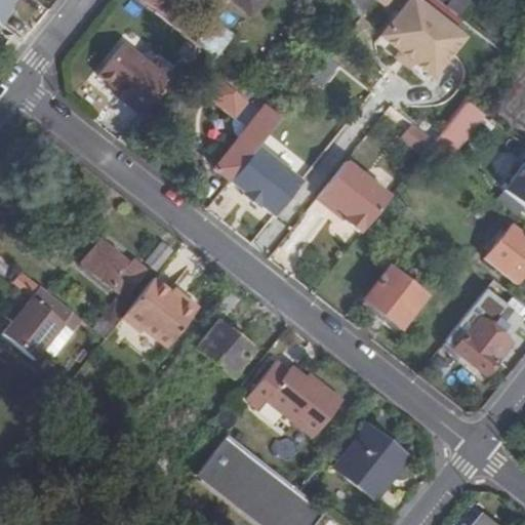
[(0,0),(0,15),(6,19),(18,0),(0,0)]
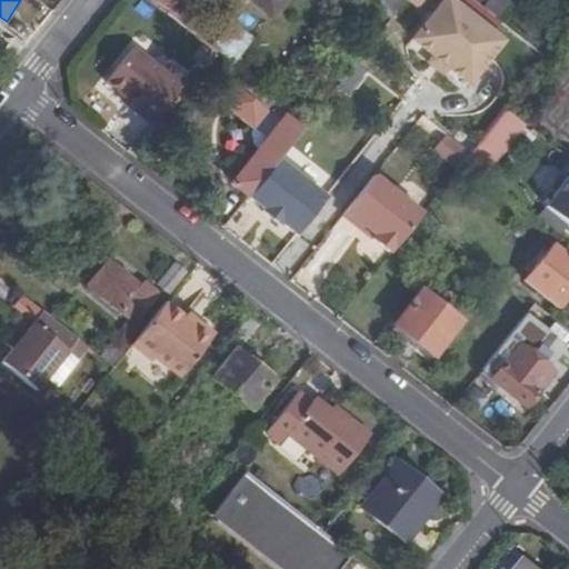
[(206,3),(200,0),(155,0),(170,11),(168,13),(230,62),(237,55),(249,38),(229,22),(218,36),(195,17),(206,3)]
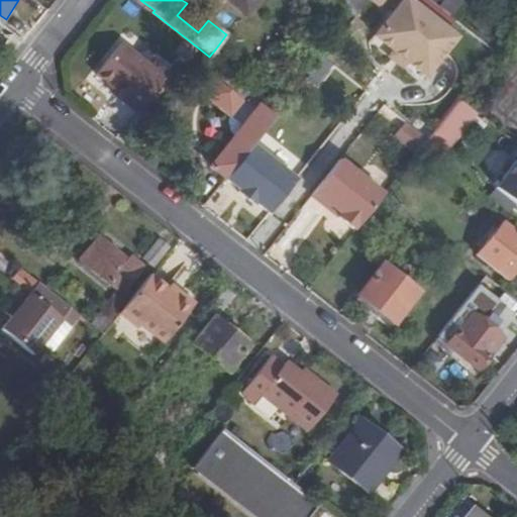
[(255,0),(226,0),(245,14),(255,0)]
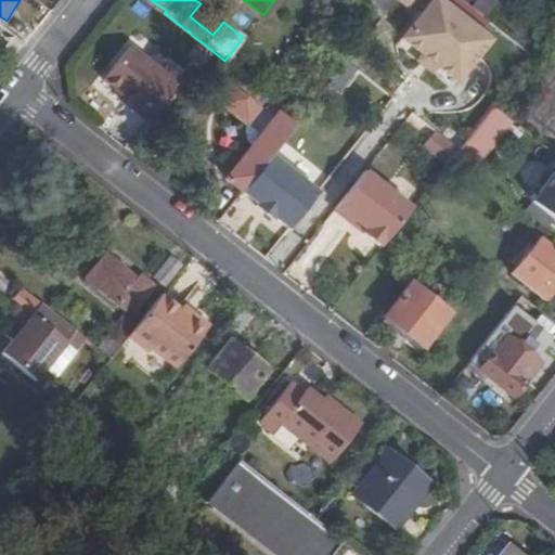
[(364,0),(362,3),(379,17),(394,0),(364,0)]
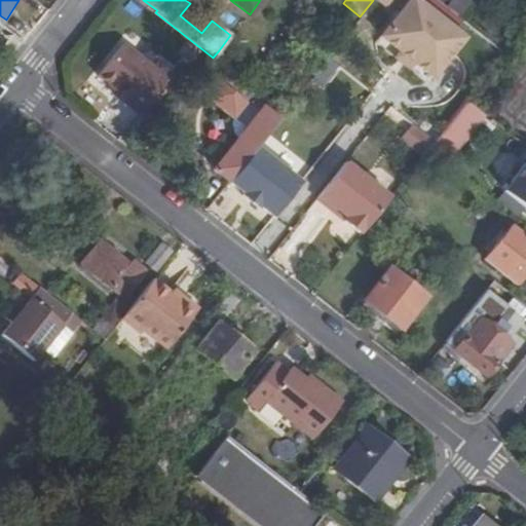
[(464,37),(417,0),(409,0),(380,36),(399,51),(413,63),(433,77),(464,37)]
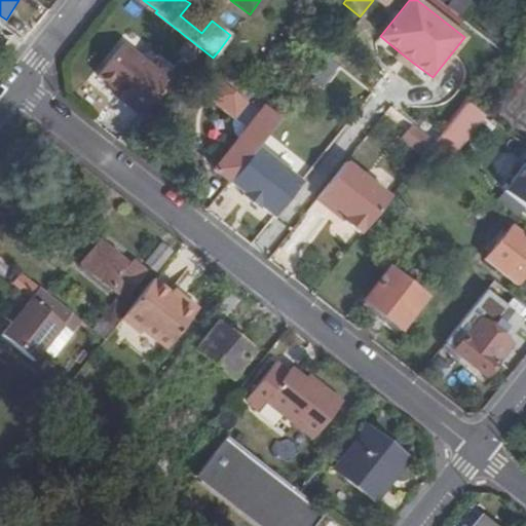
[(460,17),(473,0),(453,0),(448,7),(460,17)]
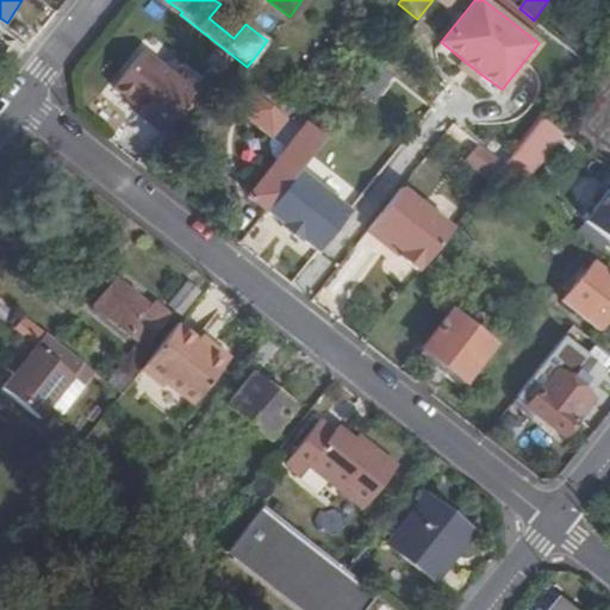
[(142,50),(112,88),(134,104),(165,129),(197,87),(180,75),(178,79),(142,50)]
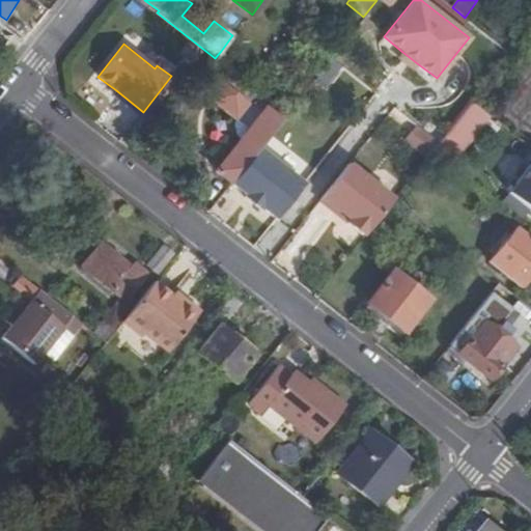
[(215,58),(222,63),(225,59),(221,51),(215,58)]
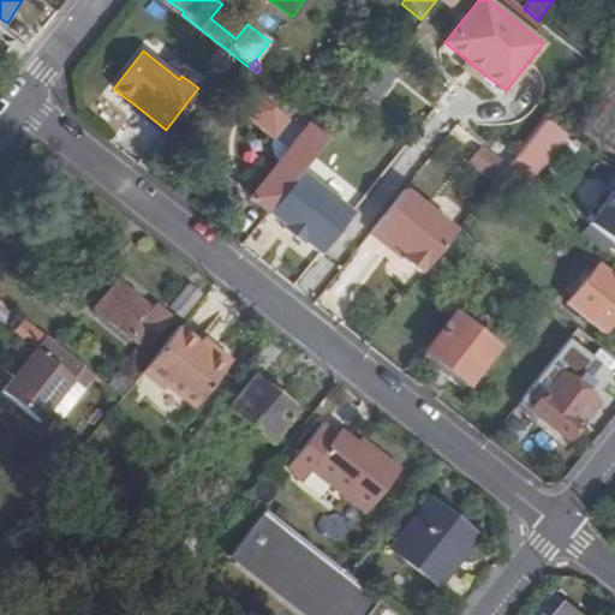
[(483,73),(466,60),(460,67),(477,81),(483,73)]
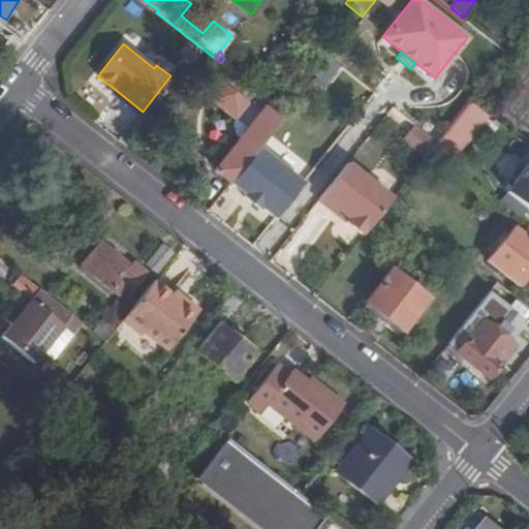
[(312,80),(322,88),(340,66),(330,58),(312,80)]
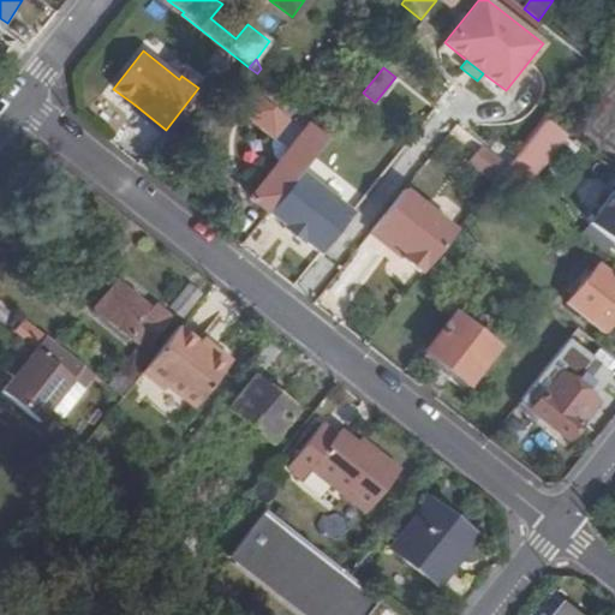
[(272,85),(263,96),(304,129),(306,124),(326,139),(332,132),(272,85)]
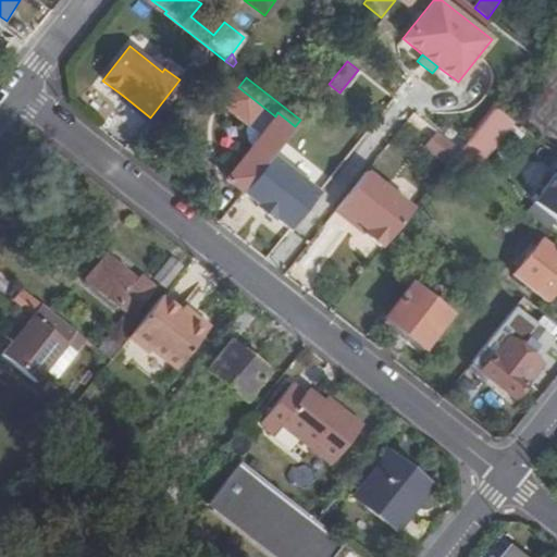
[(219,103),(247,125),(261,108),(233,86),(219,103)]
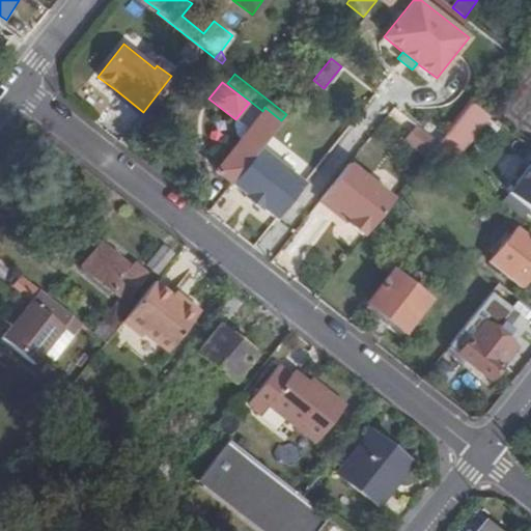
[(143,112),(116,90),(113,93),(140,115),(143,112)]
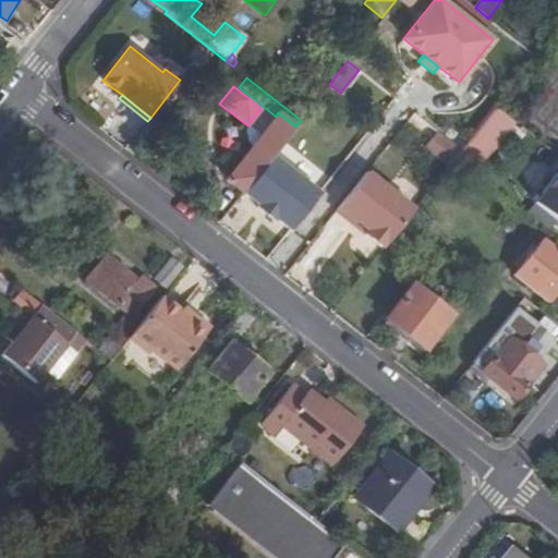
[(252,146),(274,118),(262,108),(247,125),(244,130),(247,143),(252,146)]
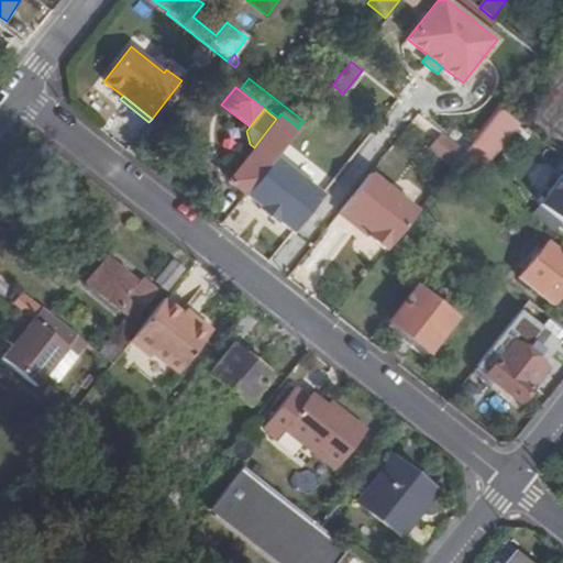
[(515,123),(498,110),(465,151),(459,159),(476,173),(515,123)]
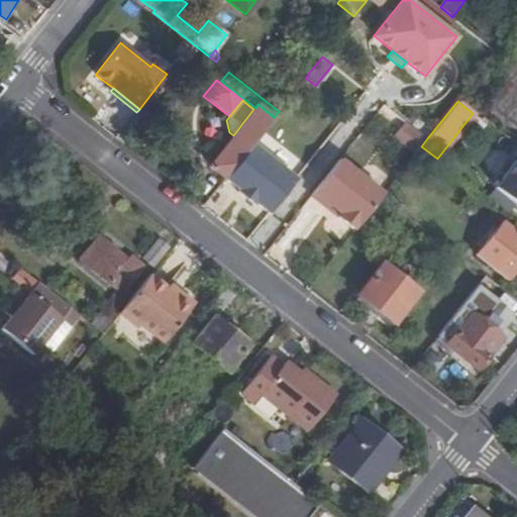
[(230,139),(210,167),(225,179),(252,144),(274,117),(257,104),(255,108),(253,109),(233,135),(230,139)]
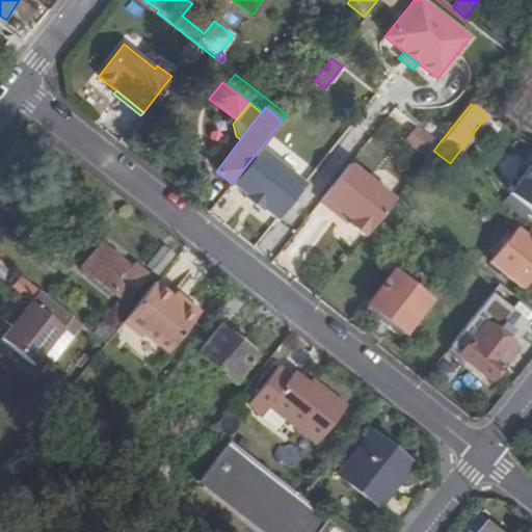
[(440,142),(417,125),(405,140),(427,158),(433,151),(440,142)]
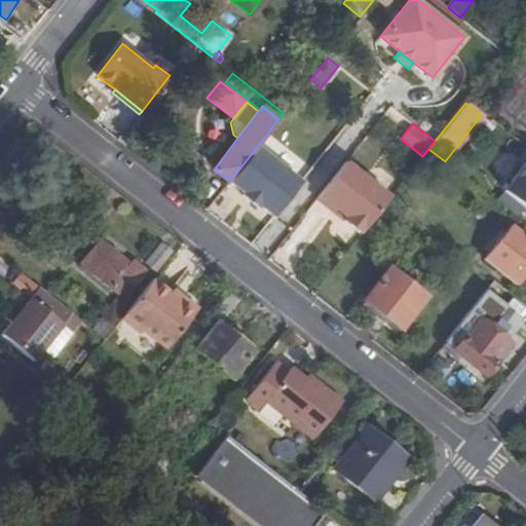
[(273,217),(301,182),(257,147),(229,182),(243,193),(241,195),(258,208),(259,205),(273,217)]
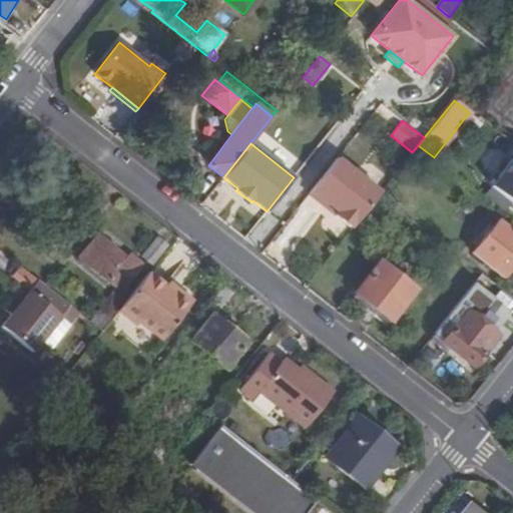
[(512,157),(491,186),(512,203),(512,157)]
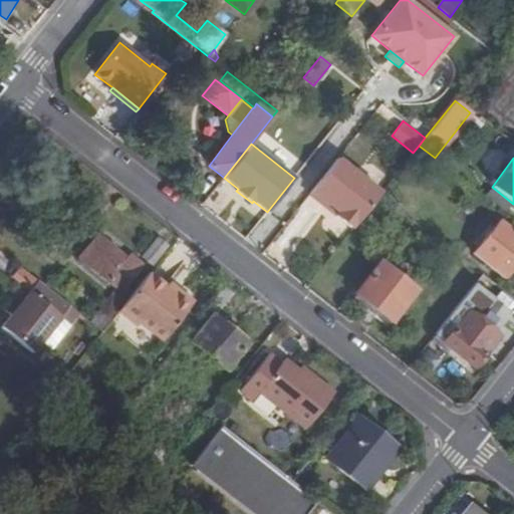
[(380,193),(337,159),(309,194),(322,205),(325,202),(338,212),(335,215),(352,228),(380,193)]
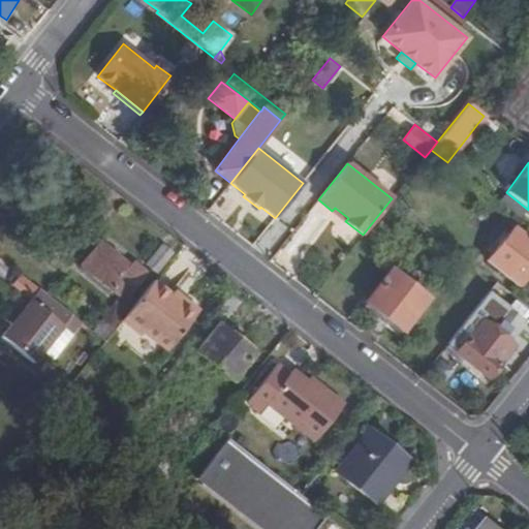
[(290,239),(307,251),(335,214),(317,201),(290,239)]
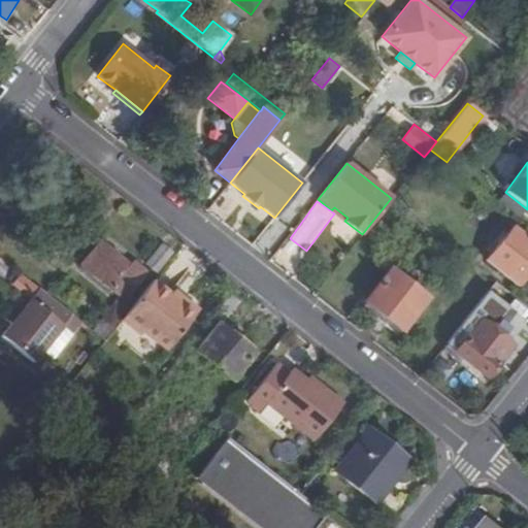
[(334,207),(331,210),(344,221),(348,218),(334,207)]
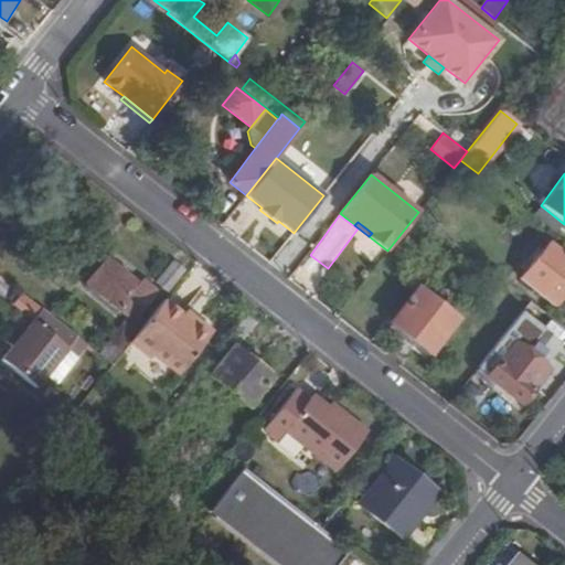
[(554,306),(564,291),(564,255),(548,242),(520,278),(554,306)]
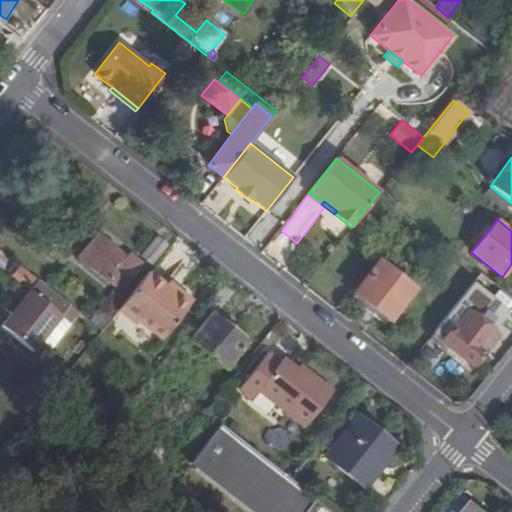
[(97,233),(78,257),(116,288),(120,283),(123,286),(142,263),(129,252),(126,256),(97,233)]
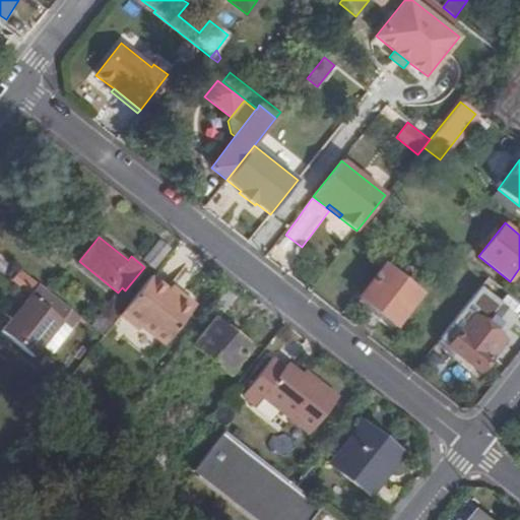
[(170,248),(159,240),(143,260),(153,268),(170,248)]
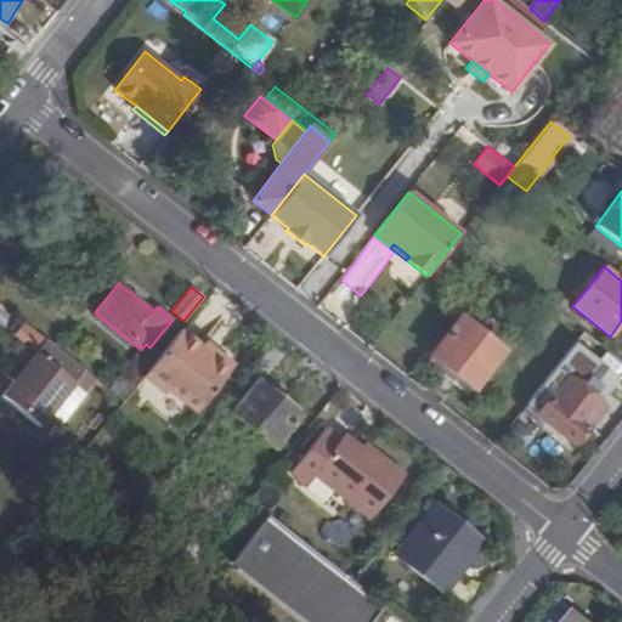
[(502,351),(461,318),(430,356),(473,389),(502,351)]
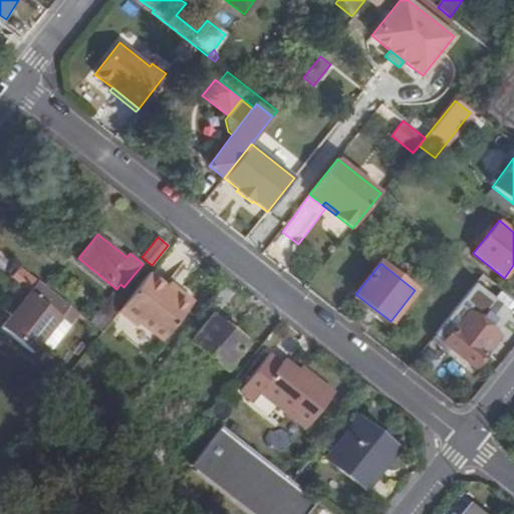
[(139,322),(162,340),(193,301),(179,290),(176,293),(166,285),(150,272),(117,311),(136,325),(139,322)]
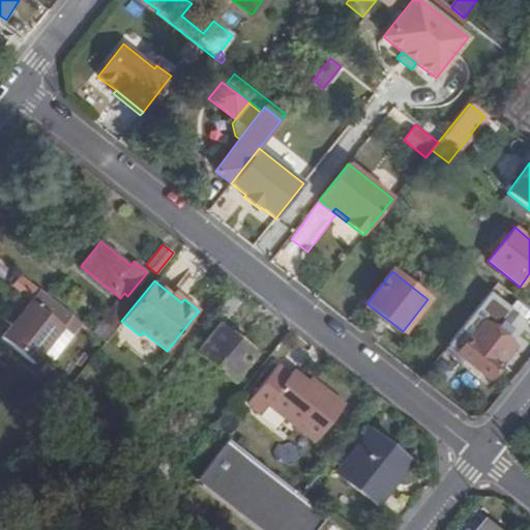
[(82,323),(39,290),(19,316),(12,312),(5,321),(11,325),(1,339),(34,364),(53,340),(62,328),(71,336),(82,323)]
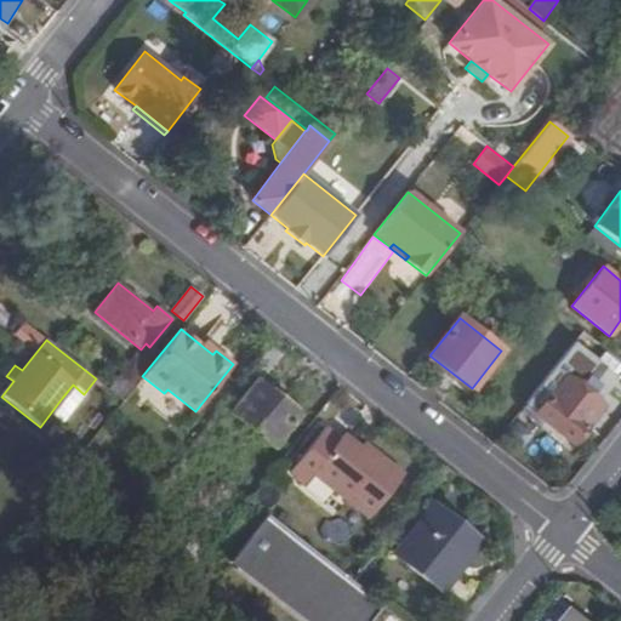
[(216,351),(204,341),(200,345),(212,354),(216,351)]
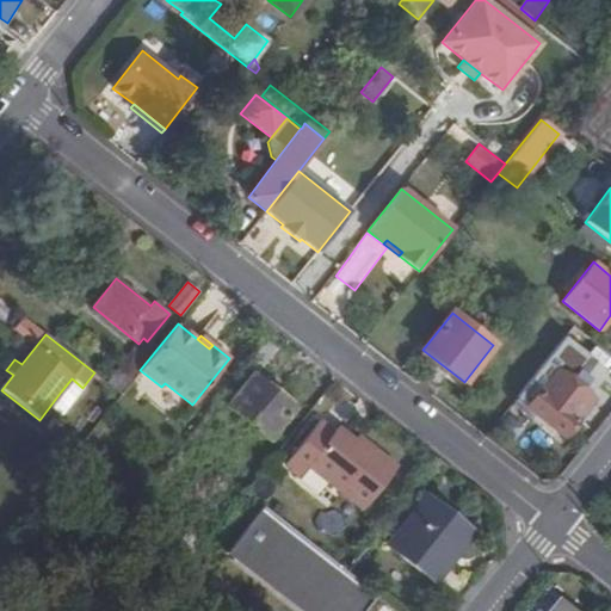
[(147,341),(143,338),(139,344),(107,383),(118,392),(154,347),(147,341)]
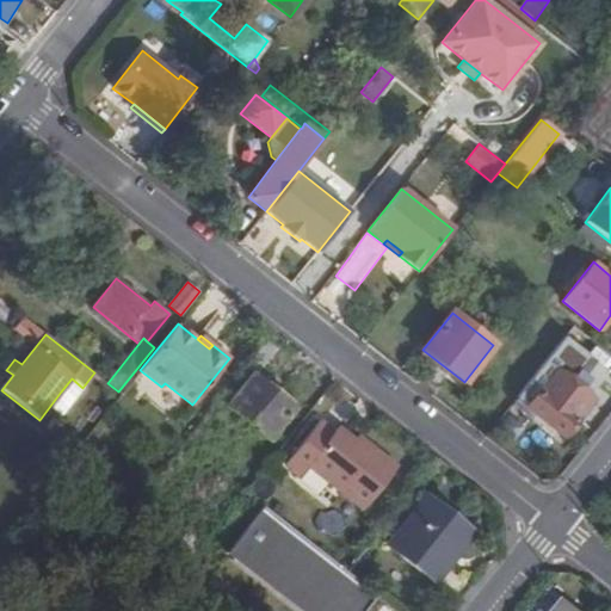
[(464,382),(423,350),(418,356),(458,388),(464,382)]
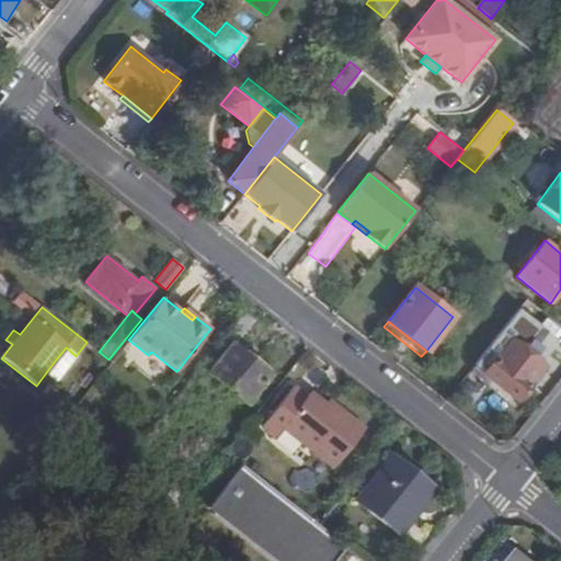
[(544,367),(510,340),(483,374),(516,400),(544,367)]
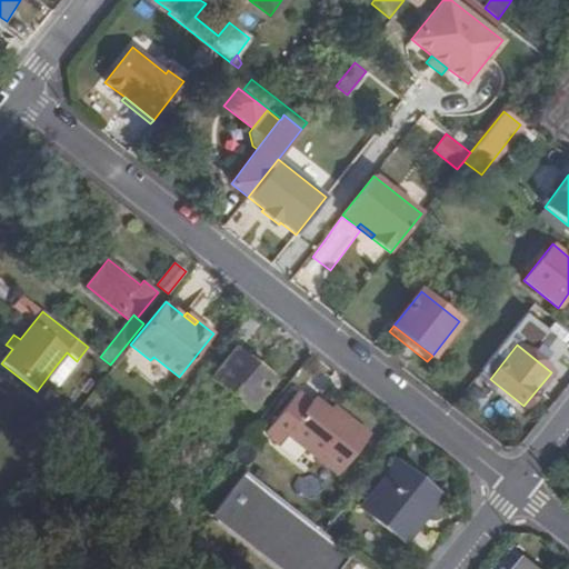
[(273,379),(236,349),(212,378),(250,408),(273,379)]
